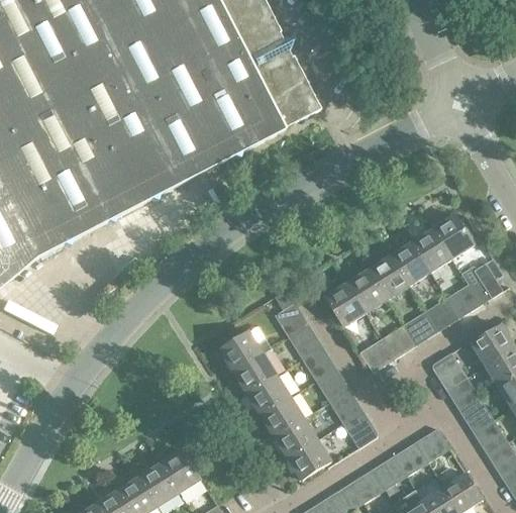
[(0,287),(34,260),(62,245),(68,247),(69,241),(105,222),(111,225),(113,218),(148,200),(155,202),(157,196),(188,180),(274,136),(274,134),(317,112),(259,0),(0,0),(0,287)]
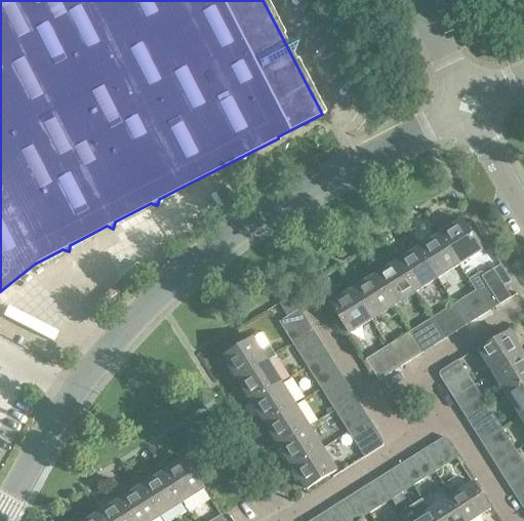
[(462,219),(440,234),(458,263),(481,249),(462,219)]
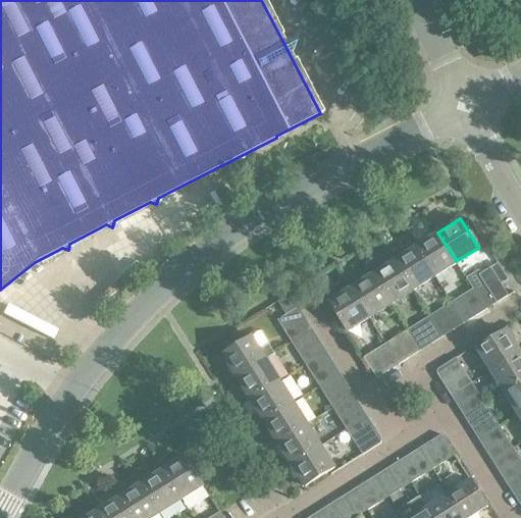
[(456,261),(437,232),(416,246),(434,275),(456,261)]
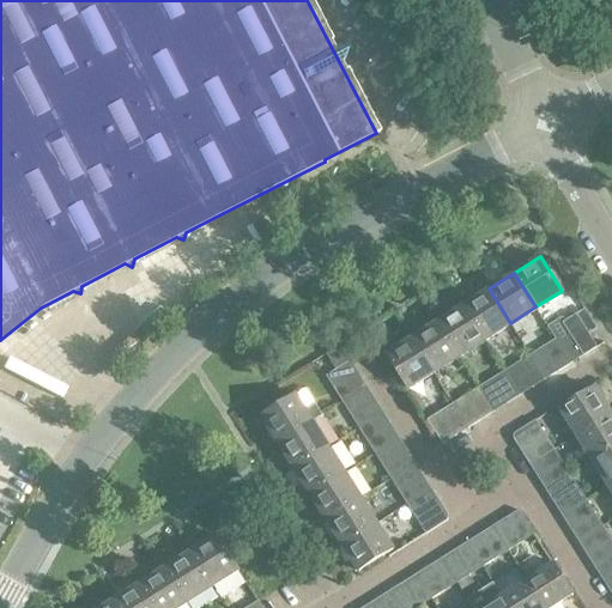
[(510,323),(489,289),(462,305),(484,339),(510,323)]
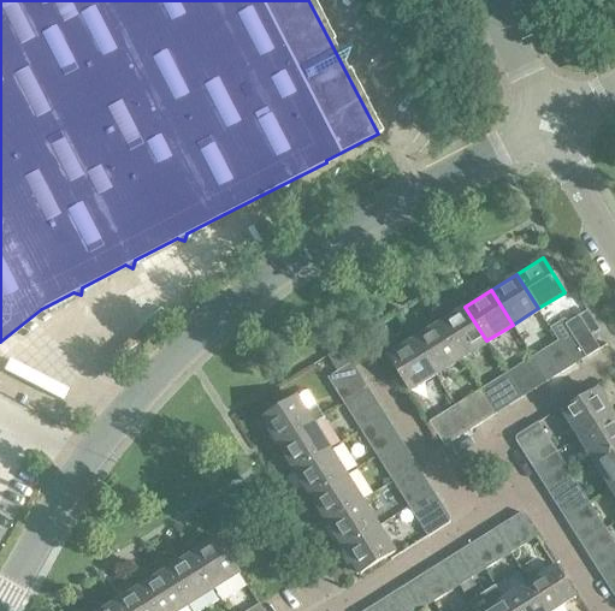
[(486,340),(465,307),(439,322),(461,357),(486,340)]
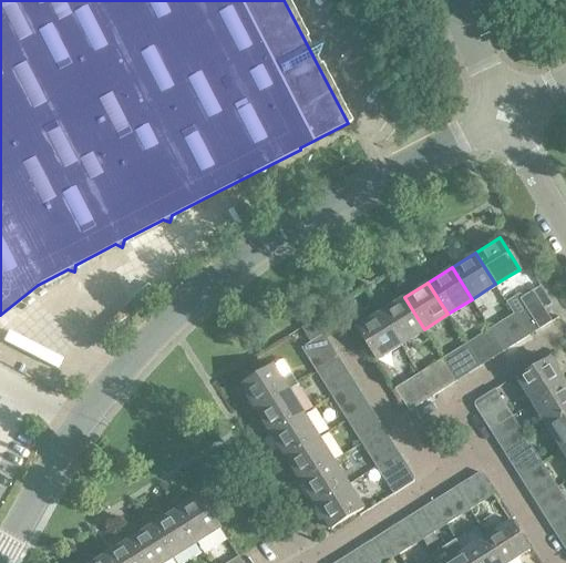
[(524,305),(513,311),(527,334),(551,319),(544,307),(551,303),(539,284),(518,297),(524,305)]
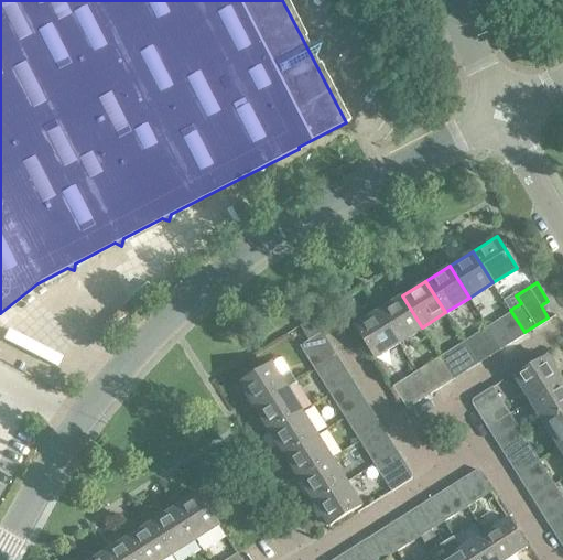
[(402,295),(380,310),(400,342),(422,327),(402,295)]
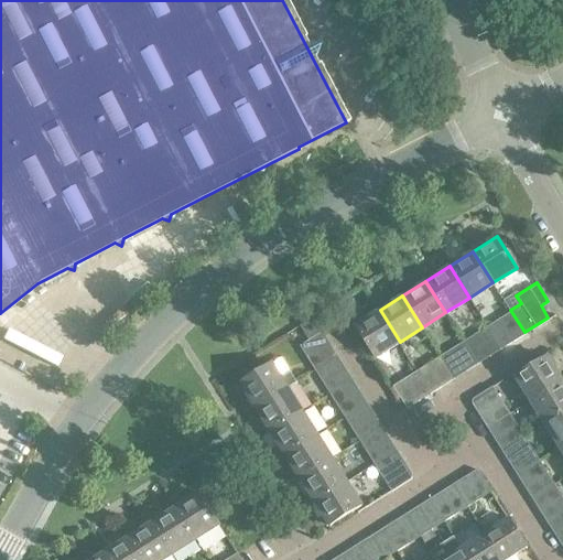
[(400,342),(380,310),(355,325),(375,357),(400,342)]
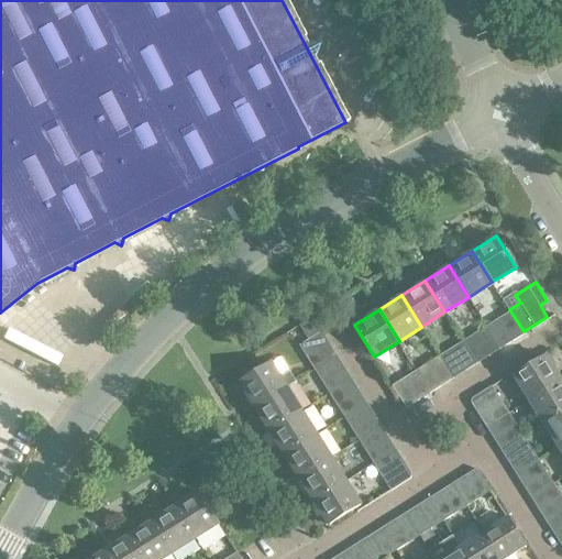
[(524,332),(509,309),(498,316),(513,339),(524,332)]
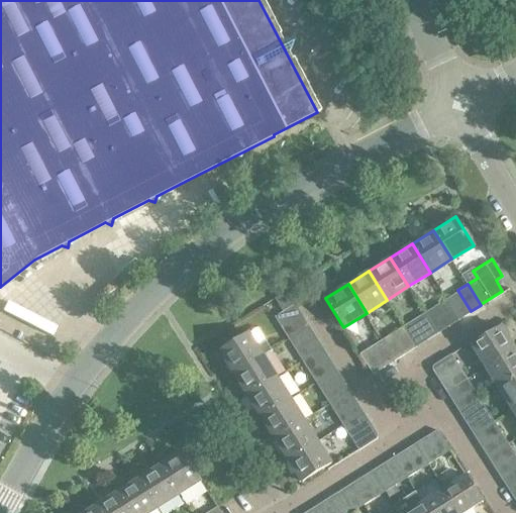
[(471,311),(457,290),(446,297),(459,318),(471,311)]
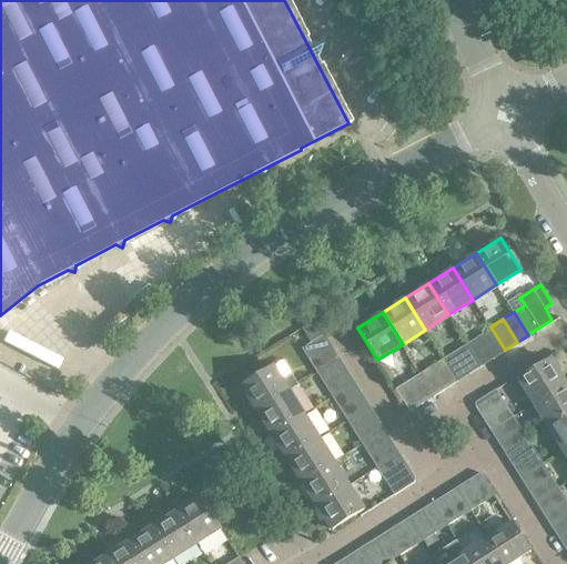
[(505,350),(490,326),(478,334),(493,356),(505,350)]
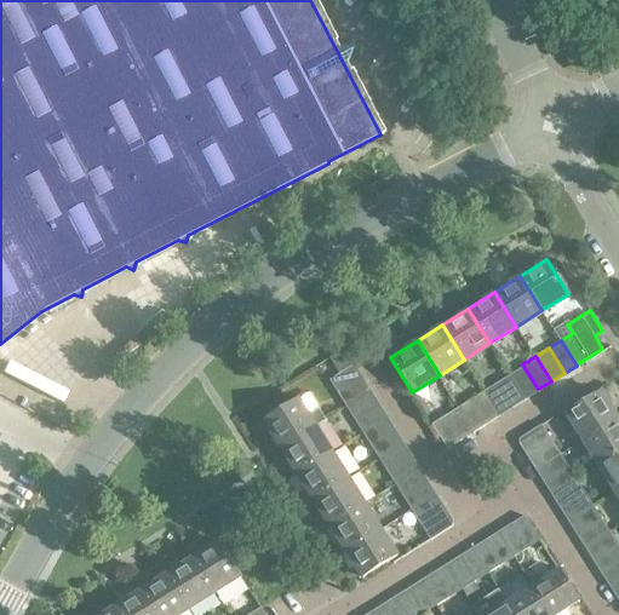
[(330,378),(337,391),(362,375),(354,362),(330,378)]
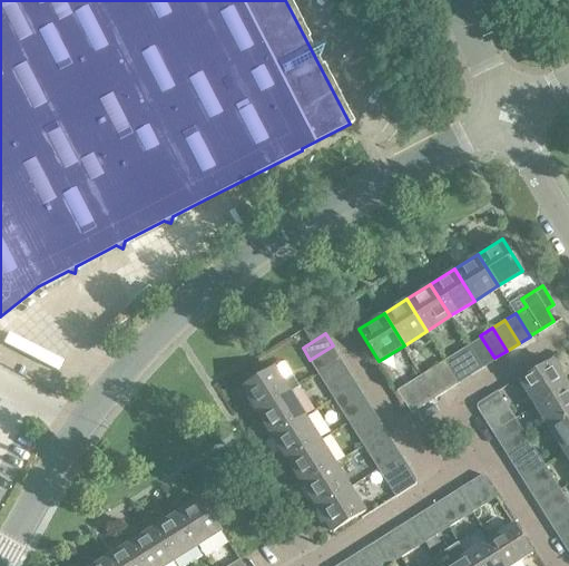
[(468,343),(457,350),(471,373),(482,366),(468,343)]
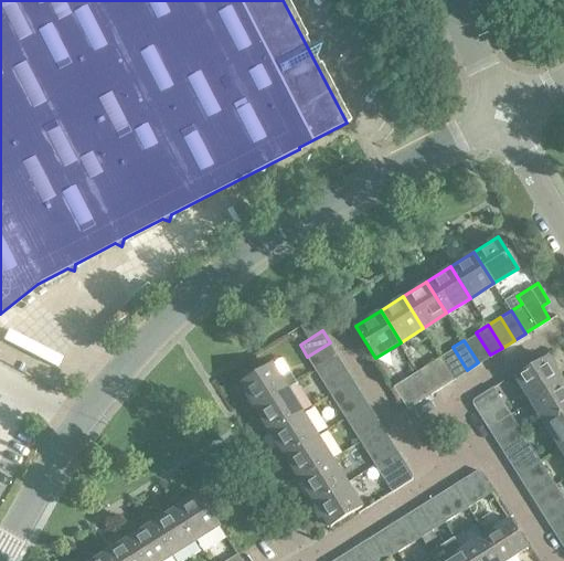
[(337,353),(315,368),(322,380),(344,366),(337,353)]
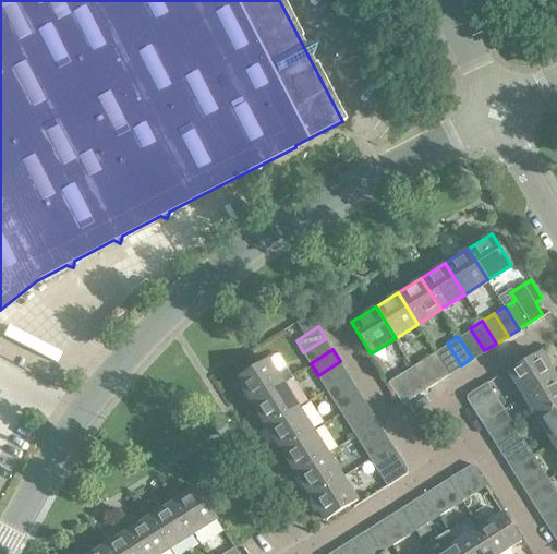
[(449,373),(435,350),(423,358),(437,380),(449,373)]
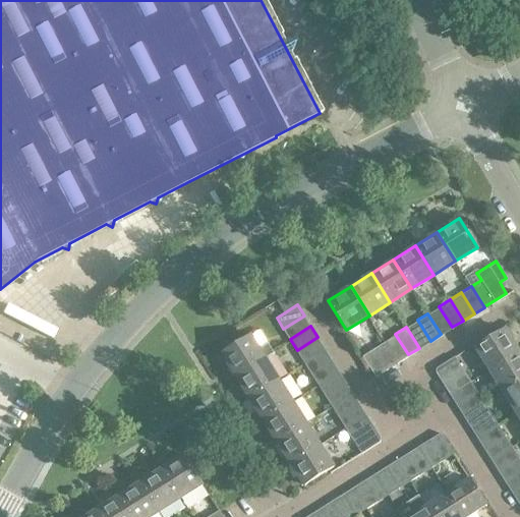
[(488,370),(518,351),(504,329),(474,348),(488,370)]
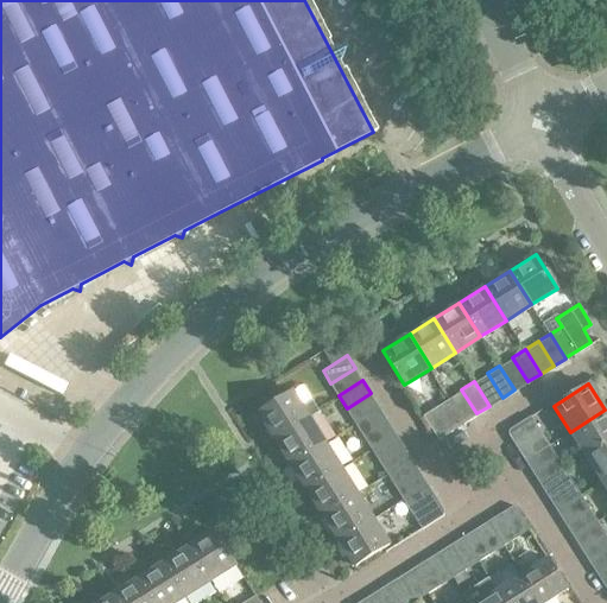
[(476,413),(461,389),(449,397),(465,421),(476,413)]
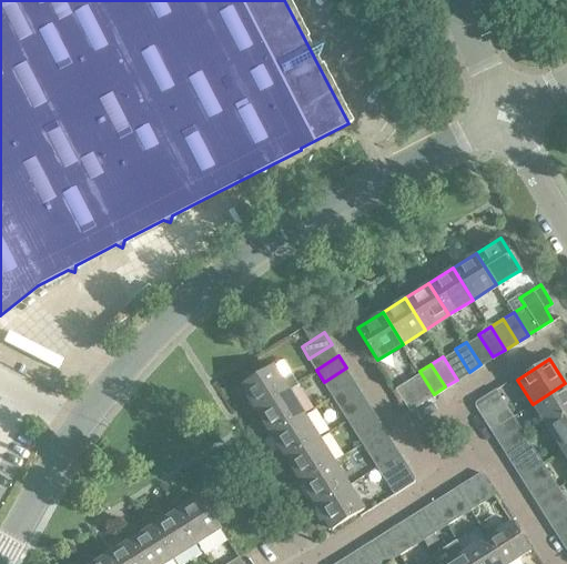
[(256,409),(287,389),(273,365),(236,389),(245,403),(250,400),(256,409)]
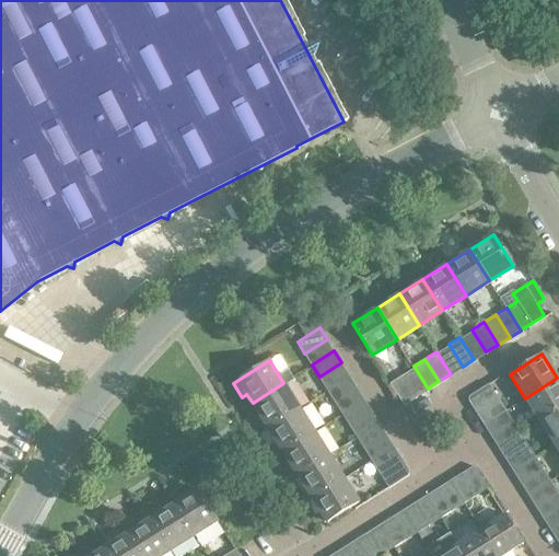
[(416,396),(402,373),(389,381),(404,404),(416,396)]
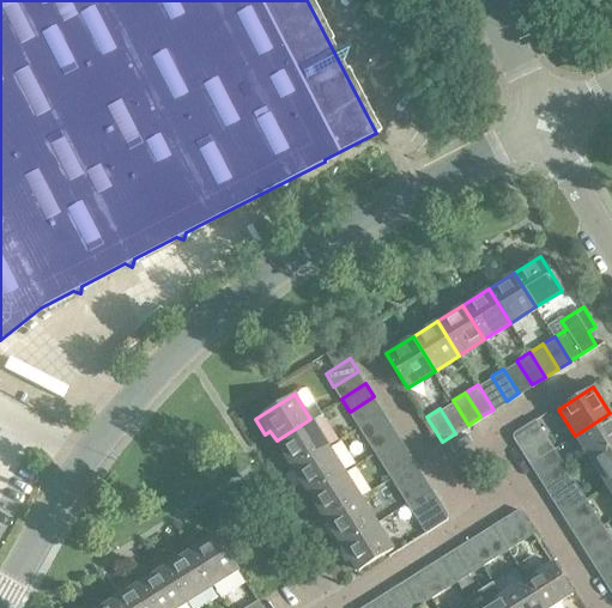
[(382,409),(357,425),(365,438),(391,423),(382,409)]
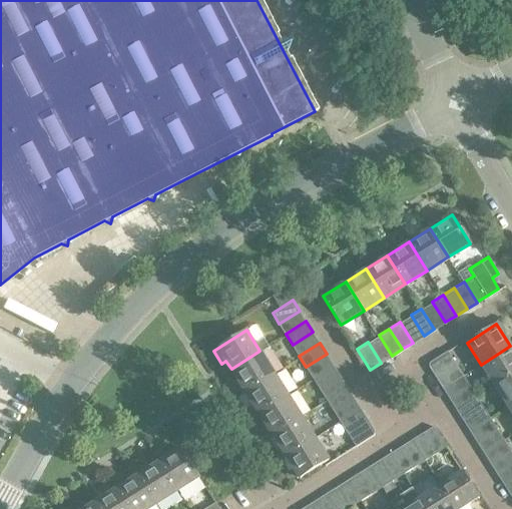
[(511,375),(511,349),(510,346),(481,365),(494,386),(511,375)]
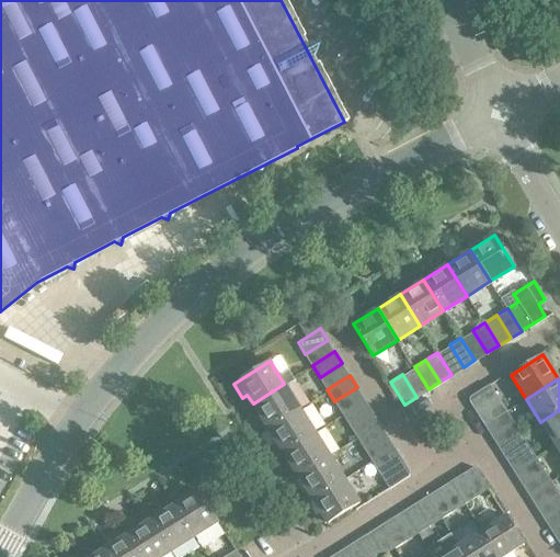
[(284,384),(253,404),(267,428),(299,407),(284,384)]
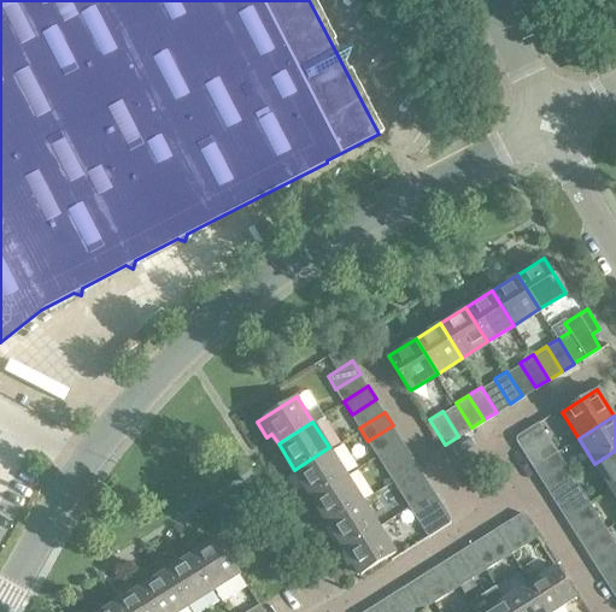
[(533,466),(558,451),(541,425),(517,440),(533,466)]
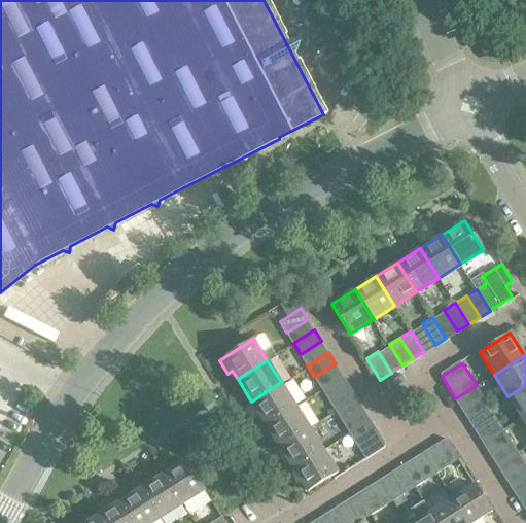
[(312,383),(309,370),(292,373),(295,386),(312,383)]
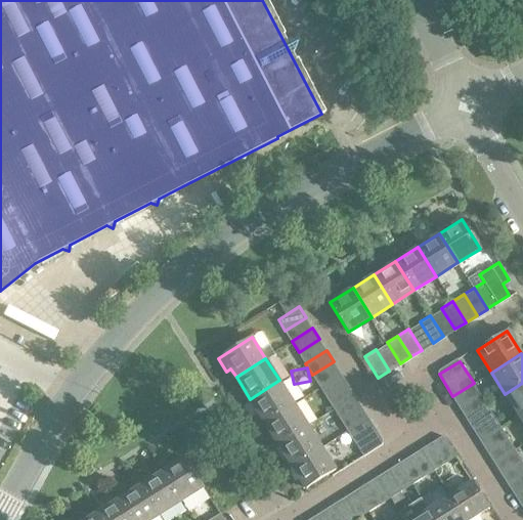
[(341,373),(319,386),(327,396),(347,383),(341,373)]
